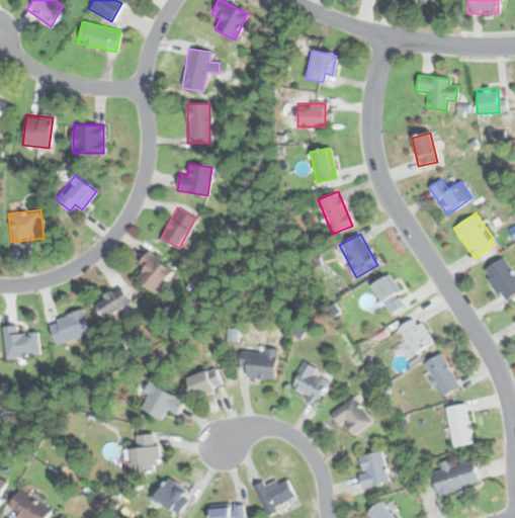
[(153,292),(172,273),(149,250),(137,263),(143,269),(137,276),(153,292)]
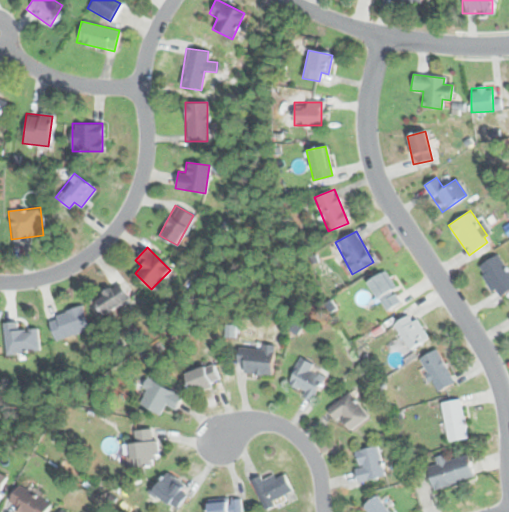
[(504,293),(508,300),(508,275),(495,254),(475,268),(495,299),(504,293)]
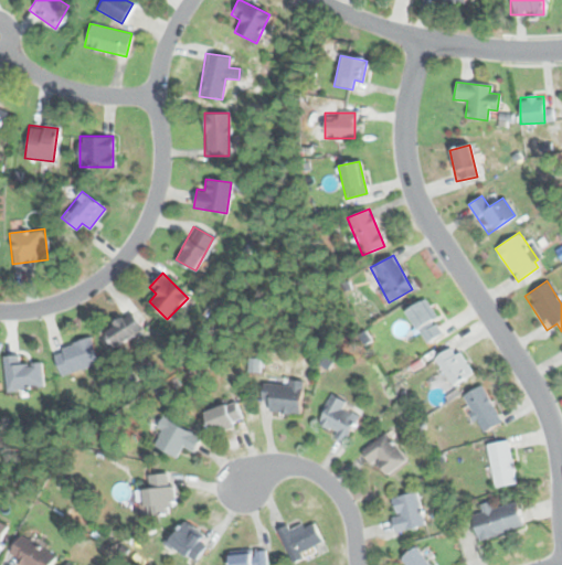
[(403,312),(425,343),(441,333),(419,301),(403,312)]
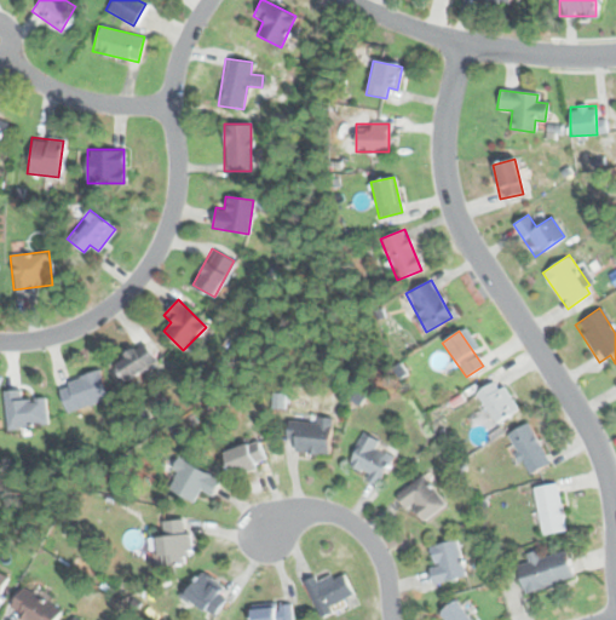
[(126,383),(155,361),(140,342),(111,363),(126,383)]
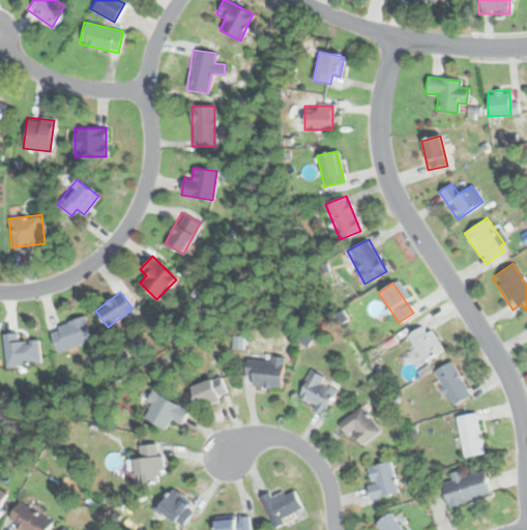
[(92,340),(84,317),(48,329),(56,352),(92,340)]
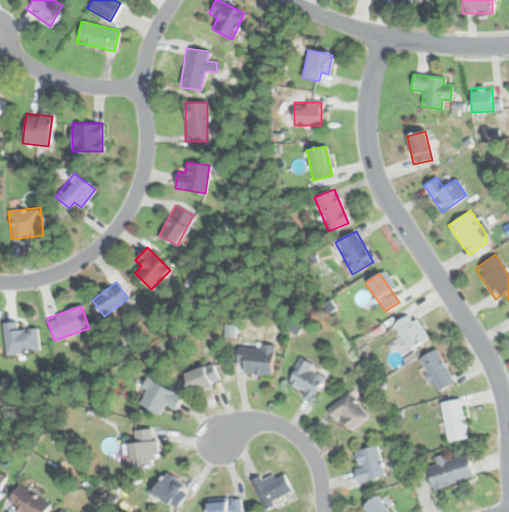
[(390,327),(408,351),(427,338),(409,313),(390,327)]
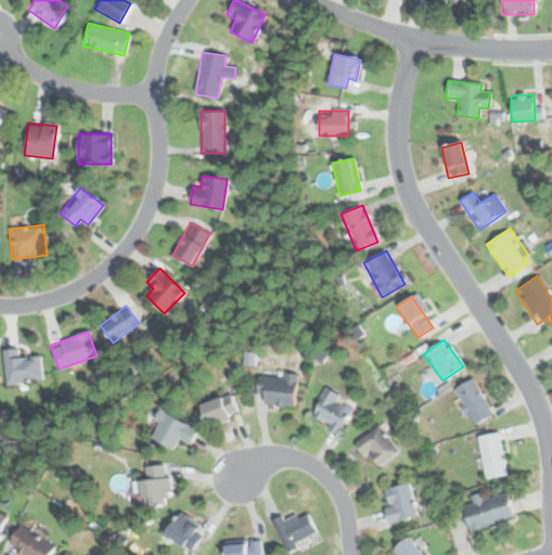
[(1,350),(3,384),(40,382),(39,356),(18,357),(18,349),(1,350)]
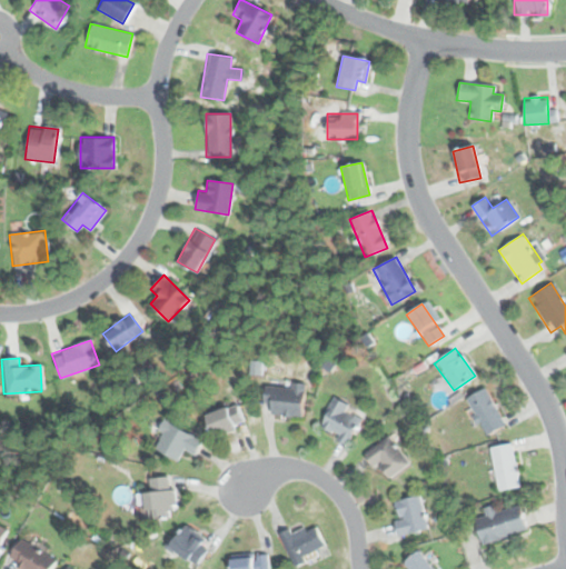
[(303,386),(264,385),(264,405),(270,405),(270,415),(300,417),(303,386)]
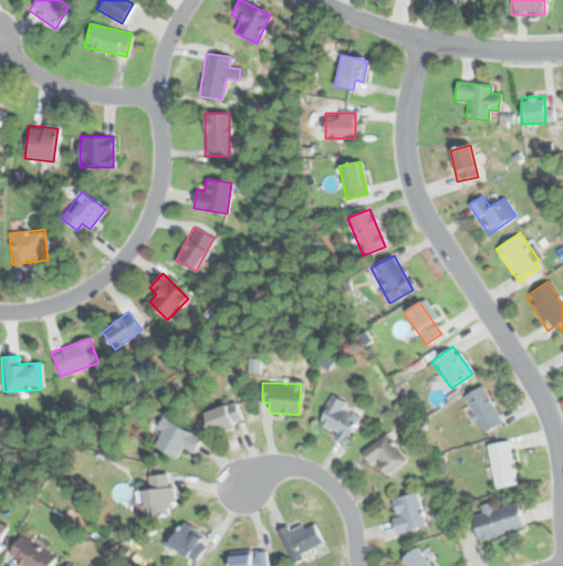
[(460,398),(482,435),(501,423),(480,387),(460,398)]
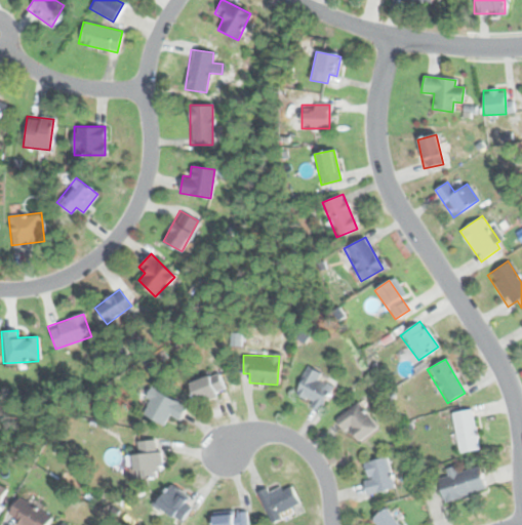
[(292,397),(321,409),(332,381),(304,369),(292,397)]
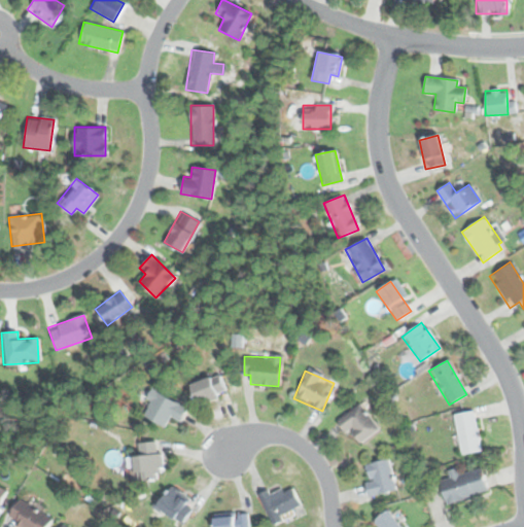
[(189,386),(199,406),(225,393),(216,374),(189,386)]
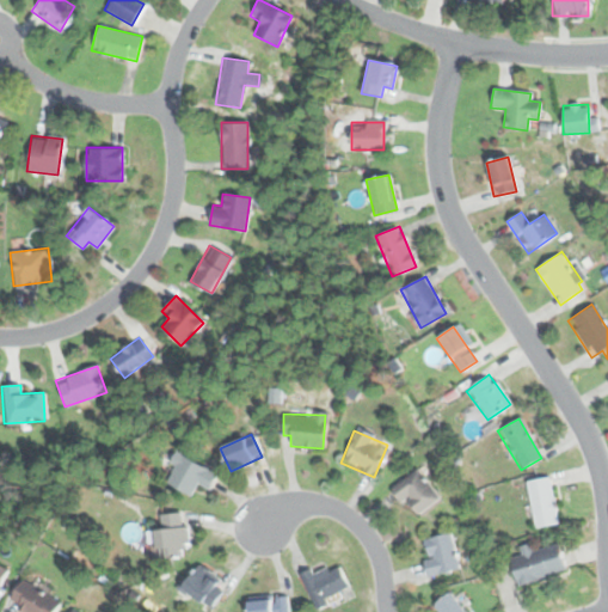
[(188,497),(195,487),(204,493),(215,476),(176,452),(159,479),(188,497)]
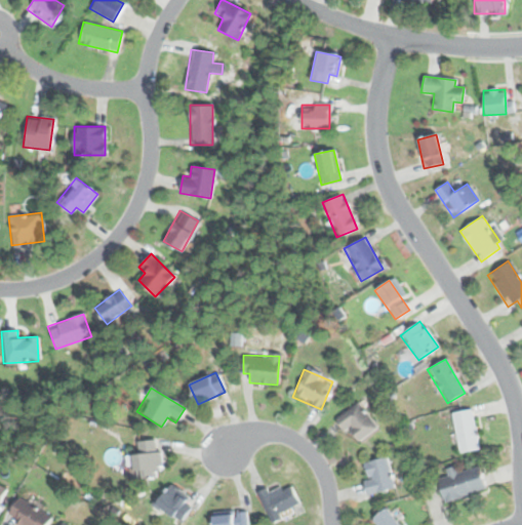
[(350,428),(360,439),(375,426),(356,403),(333,420),(344,433),(350,428)]
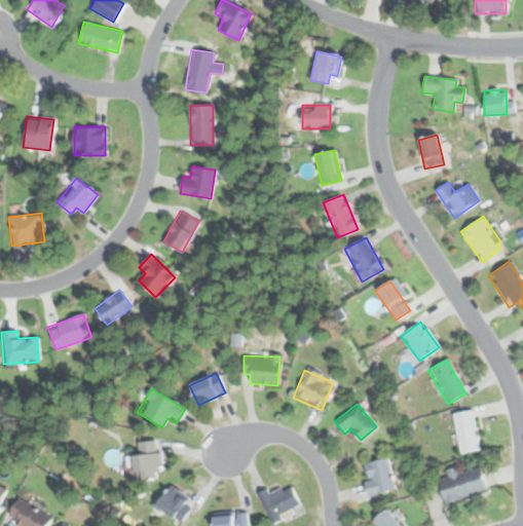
[(472,410),(451,414),(459,455),(479,451),(472,410)]
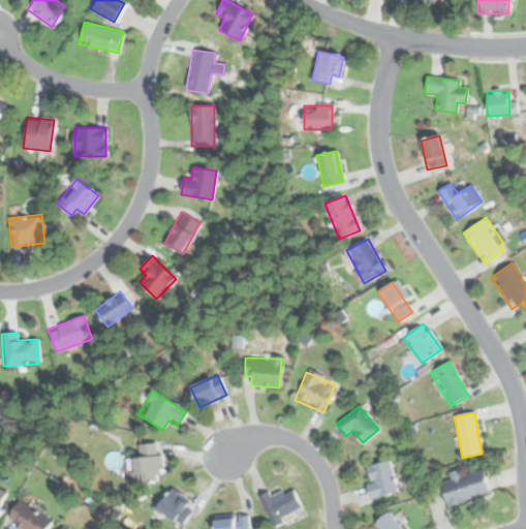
[(163,478),(160,442),(133,444),(136,480),(163,478)]
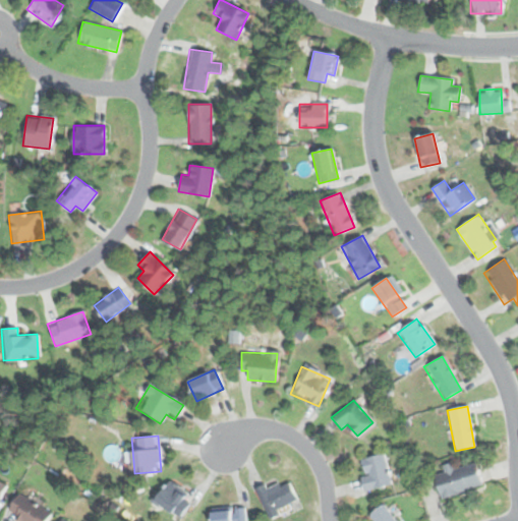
[(389,485),(383,454),(358,459),(364,490),(389,485)]
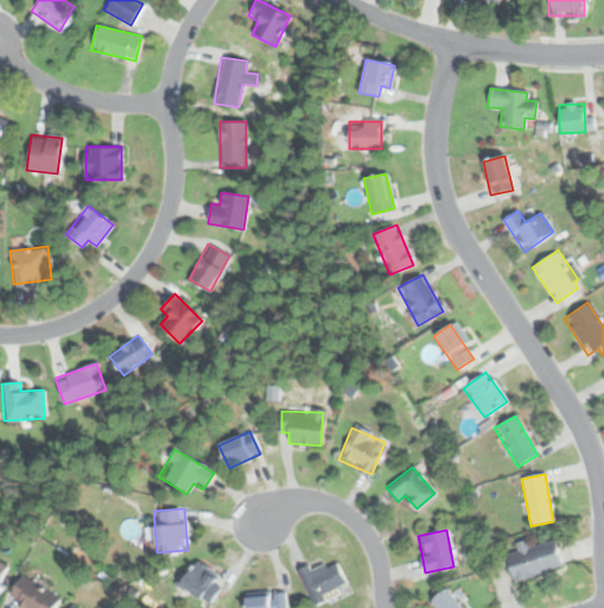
[(513,583),(561,568),(552,539),(528,546),(526,539),(513,543),(515,551),(503,555),(513,583)]
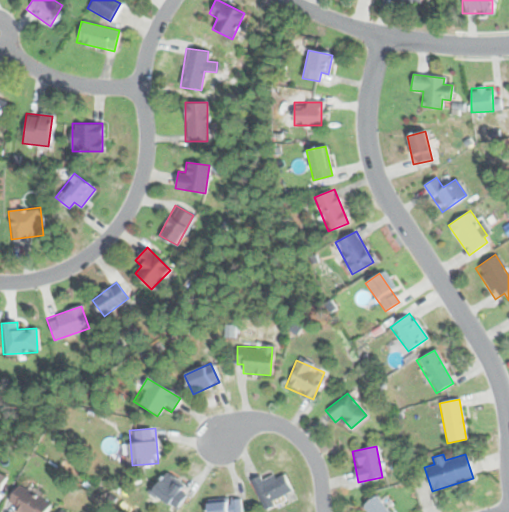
[(280,470),(251,484),(263,509),(292,495),(280,470)]
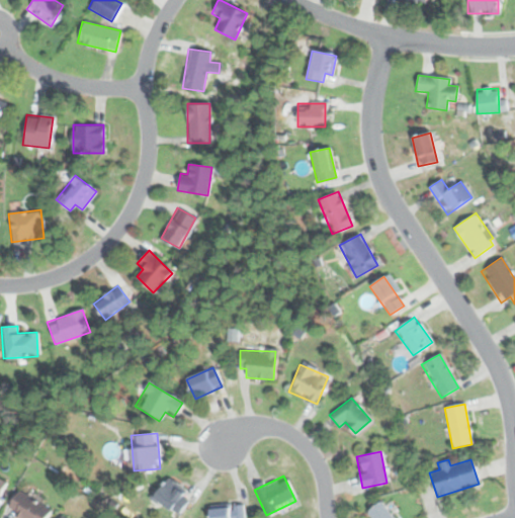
[(166,480),(151,498),(175,516),(190,498),(166,480)]
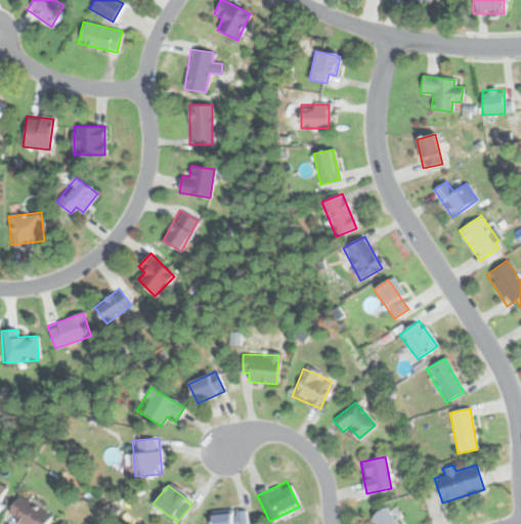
[(16,495),(6,512),(27,523),(43,523),(49,515),(16,495)]
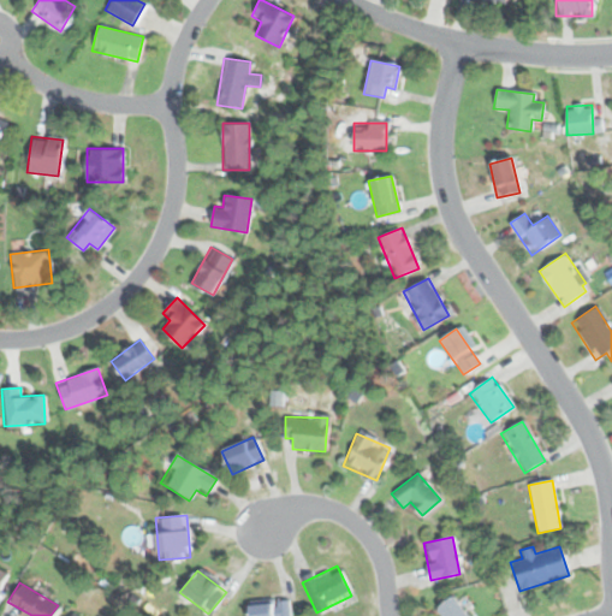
[(434,611),(438,615),(465,615),(451,597),(434,611)]
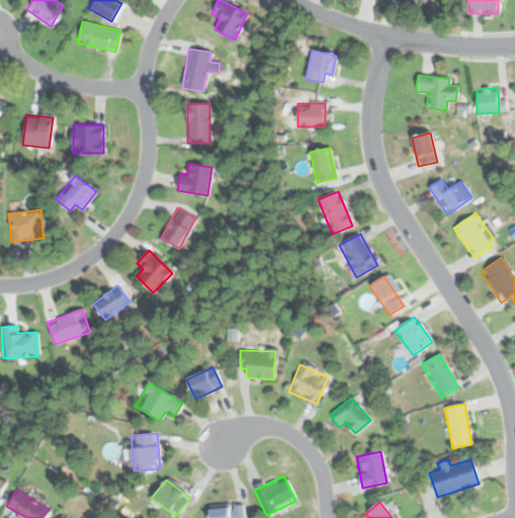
[(208,517),(242,517),(241,505),(207,509),(208,517)]
